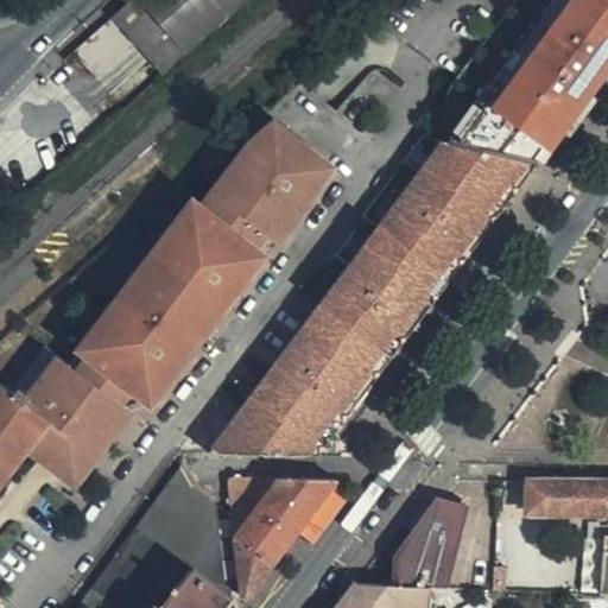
[(246,0),(135,0),(119,16),(168,71),(246,0)]
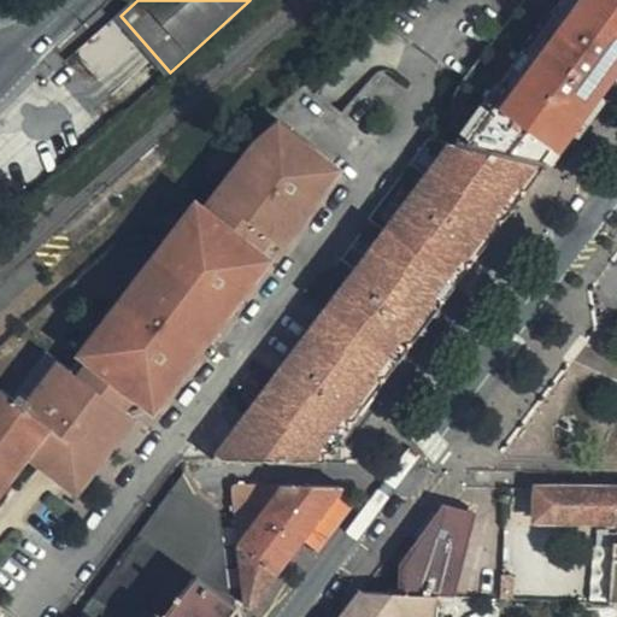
[(594,157),(615,130),(607,124),(616,112),(616,39),(613,37),(607,46),(598,40),(564,89),(532,139),(519,158),(550,165),(564,166),(581,163),(594,157)]
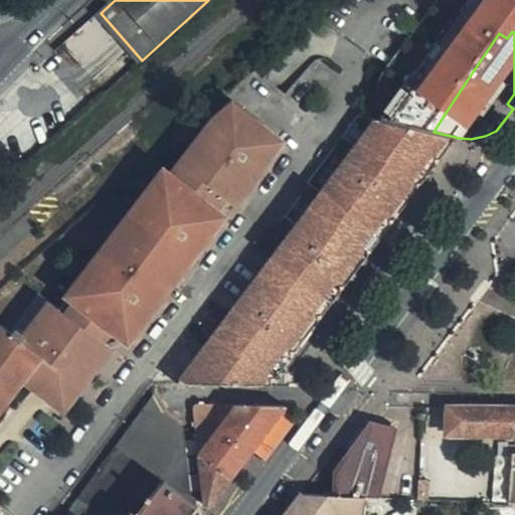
[(234,104),(213,118),(225,127),(240,108),(234,104)]
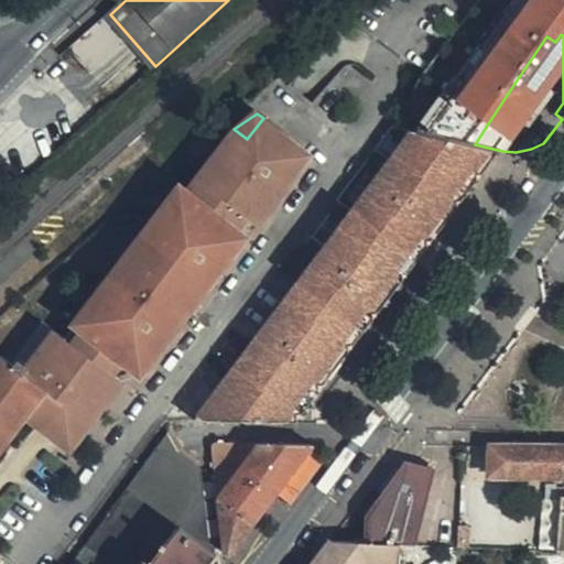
[(453,140),(475,144),(486,127),(468,116),(453,140)]
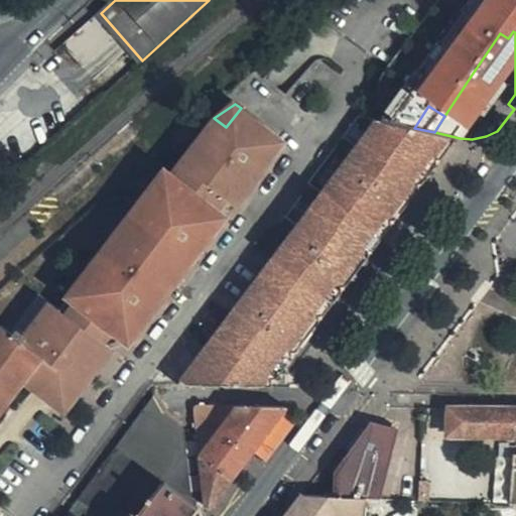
[(0,388),(13,372),(22,380),(29,386),(37,374),(62,392),(111,328),(121,335),(123,337),(275,134),(241,108),(226,127),(214,118),(185,154),(195,160),(183,173),(169,162),(148,188),(158,196),(102,270),(92,263),(82,256),(58,284),(65,289),(52,304),(45,299),(19,332),(11,327),(7,332),(0,327),(0,388)]
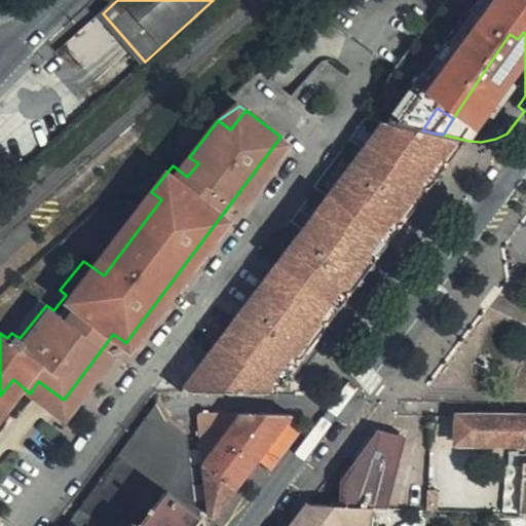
[(311,218),(375,262),(464,143),(381,125),(311,218)]
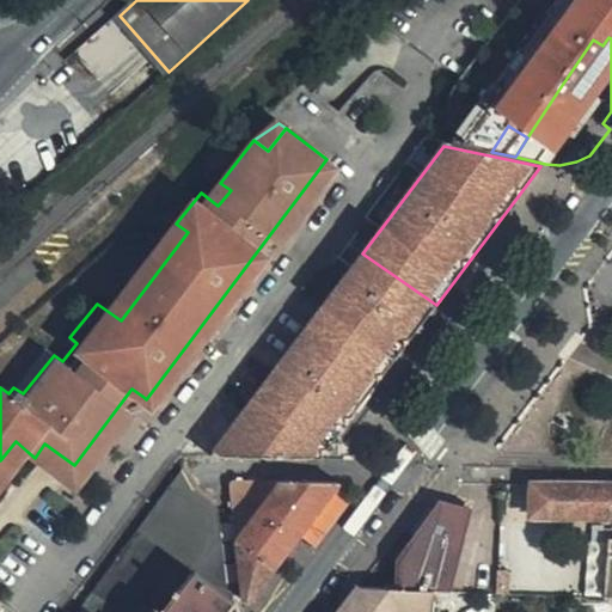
[(337,167),(326,159),(146,399),(157,407),(337,167)]
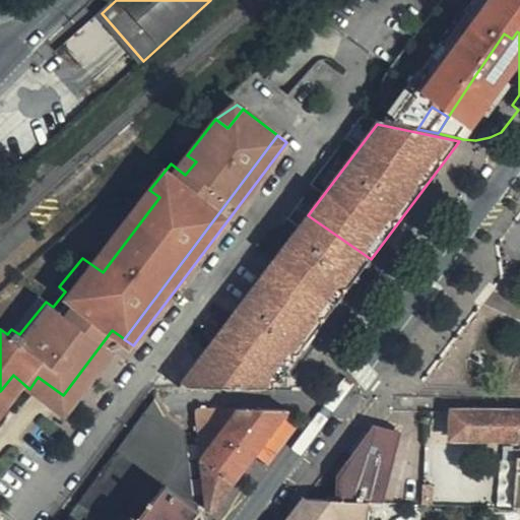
[(149,190),(92,265),(103,272),(159,197),(149,190)]
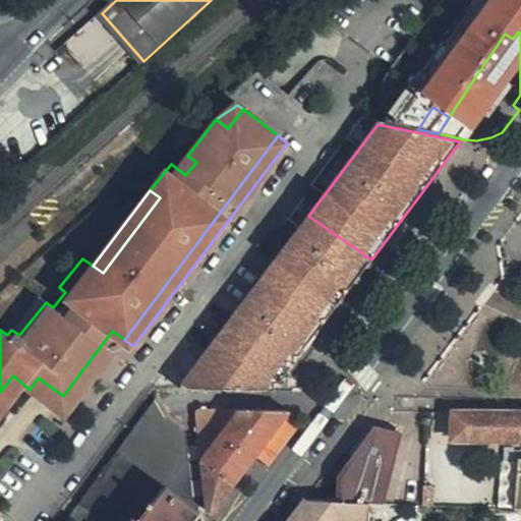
[(272,390),(371,259),(308,216),(194,366),(194,389),(272,390)]
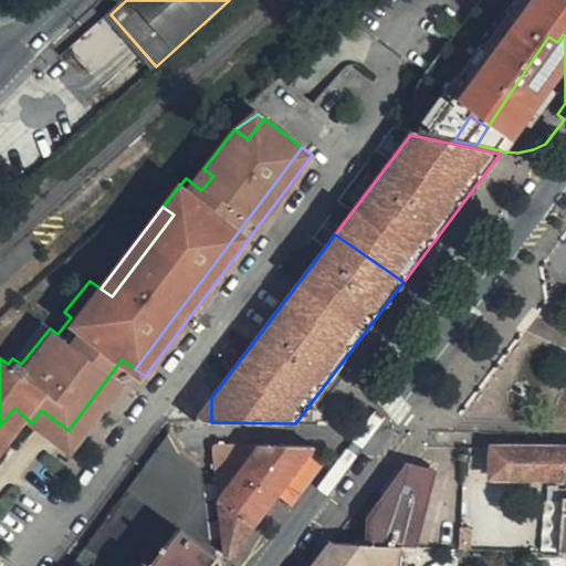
[(70,450),(133,367),(122,359),(69,430),(41,410),(32,423),(70,450)]
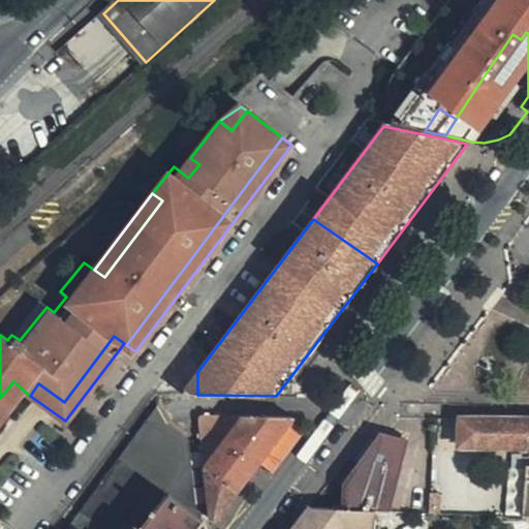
[(181,394),(197,395),(197,372),(181,394)]
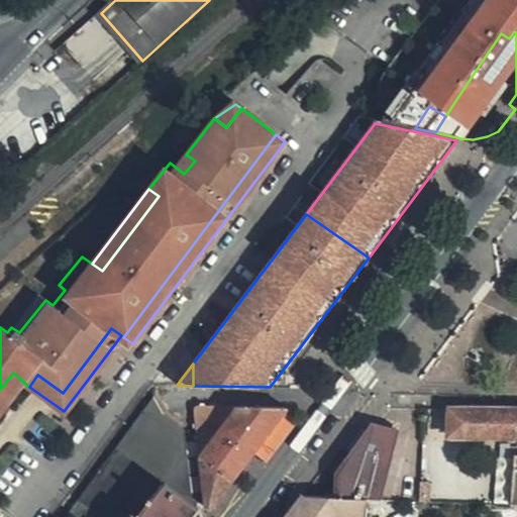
[(0,409),(22,381),(13,373),(0,389),(0,409)]
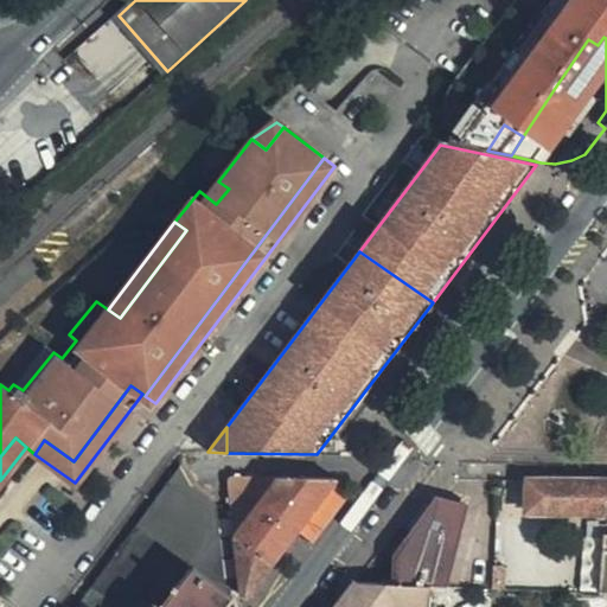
[(227,606),(234,599),(231,598),(230,590),(223,585),(221,553),(192,554),(189,484),(174,473),(75,606),(227,606)]
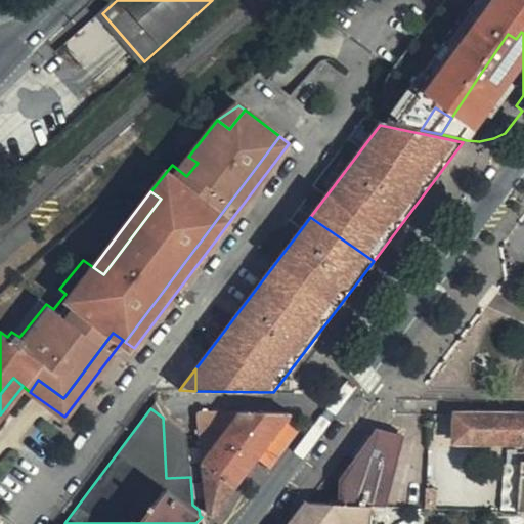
[(292,417),(292,416),(200,413),(197,418),(201,462),(235,489),(292,417)]
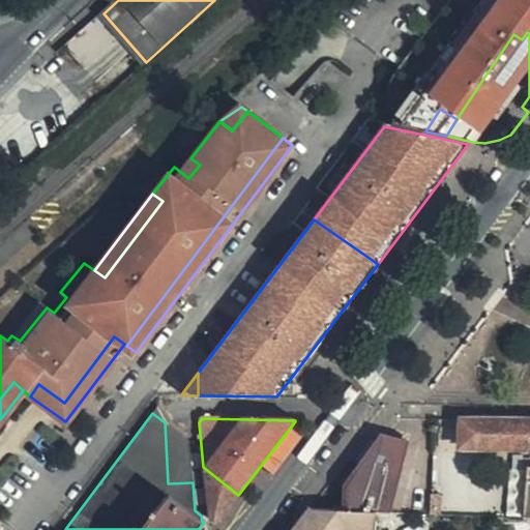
[(529,421),(461,421),(461,449),(529,449),(529,421)]
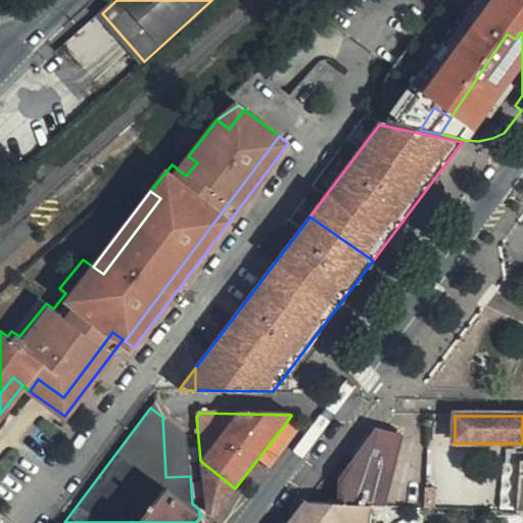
[(187,435),(162,417),(165,477),(190,476),(187,435)]
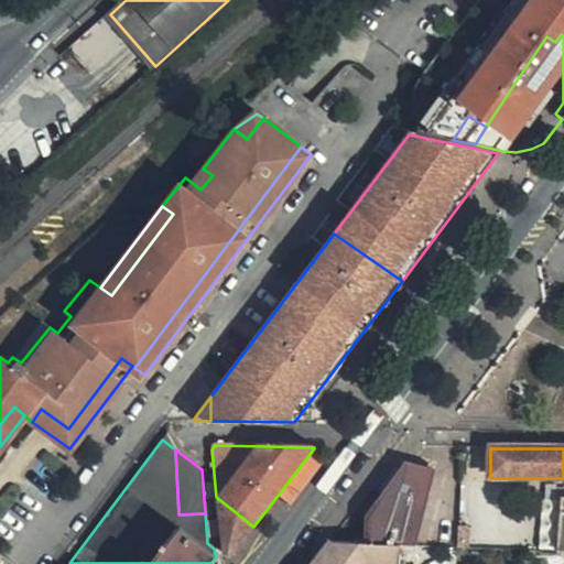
[(365,518),(364,544),(398,545),(415,545),(434,469),(404,462),(365,518)]
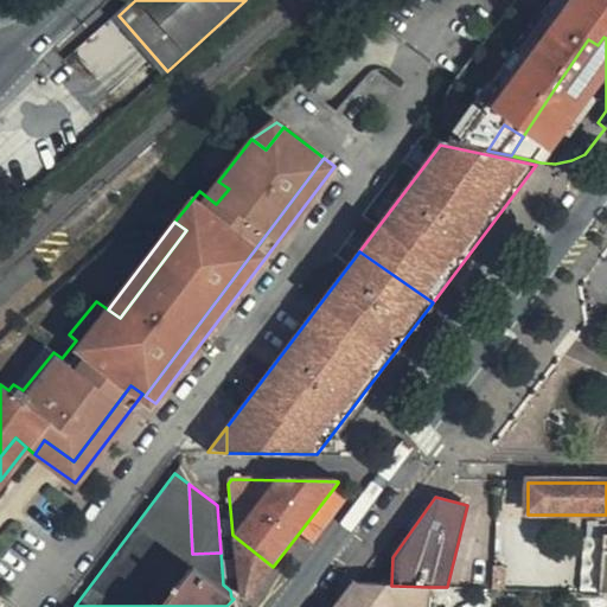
[(248,599),(273,567),(232,535),(238,595),(248,599)]
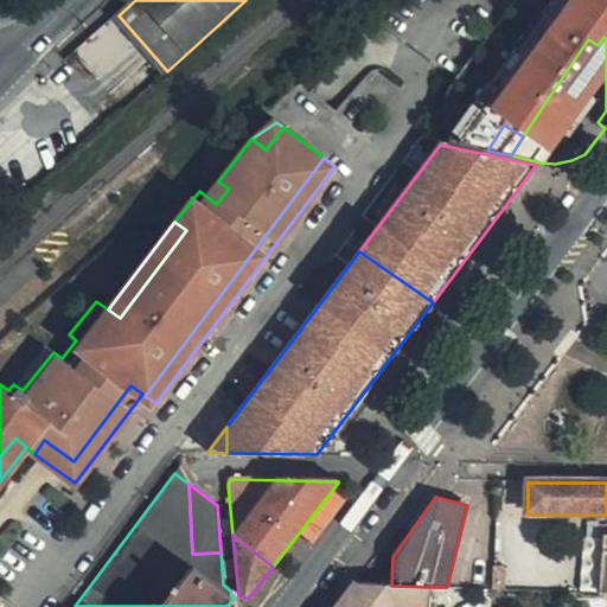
[(334,606),(425,606),(428,587),(391,586),(359,585),(356,581),(334,606)]
